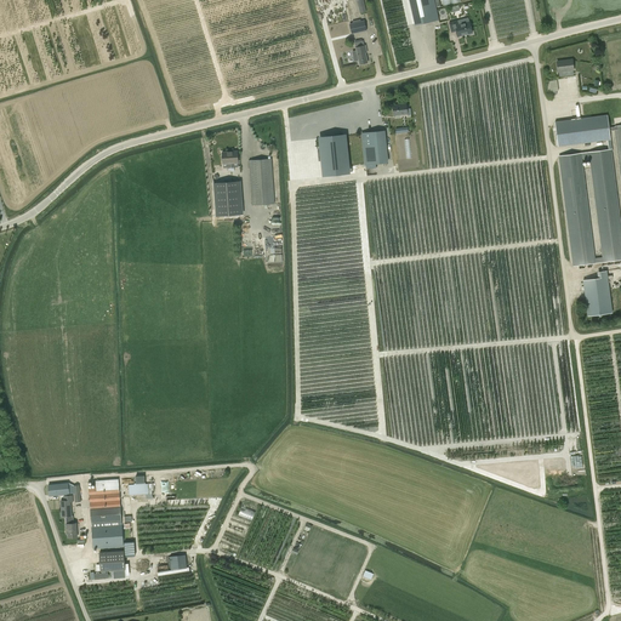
[(434,0),(409,0),(415,24),(439,20),(434,0)]
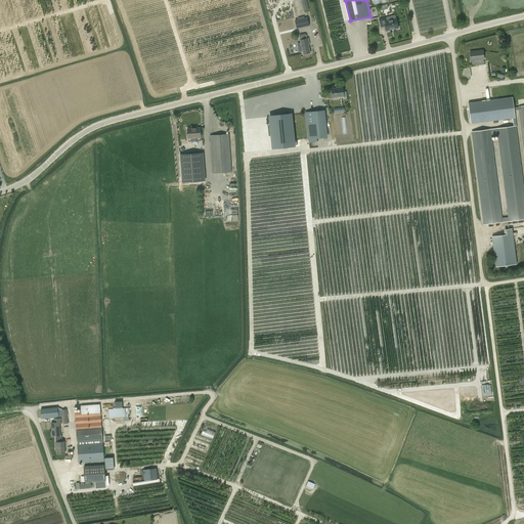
[(304,17),(304,16),(298,18),(298,19),(295,19),(297,29),(309,26),(307,17),(304,17)]
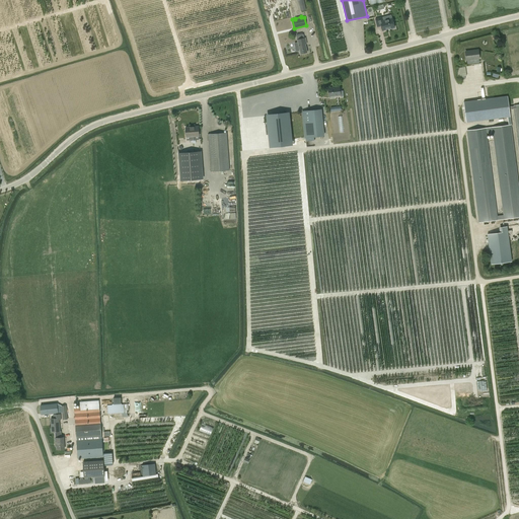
[(393,29),(394,27),(392,18),(383,20),(382,17),(375,19),(377,27),(381,26),(382,30),(390,28),(391,29),(393,29)]
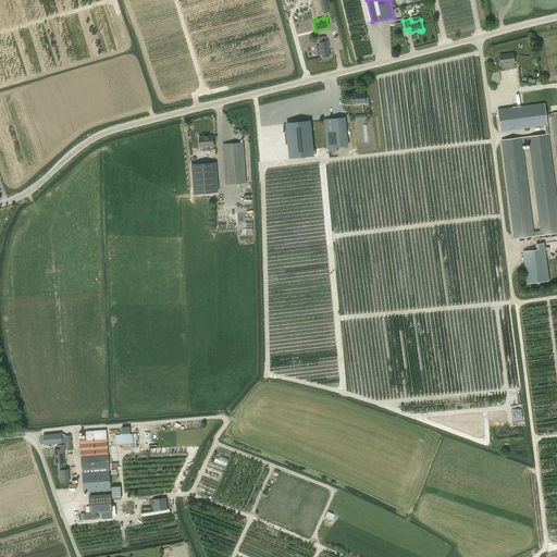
[(327,45),(329,45),(327,40),(326,41),(325,37),(319,38),(320,42),(319,42),(320,46),(316,47),(318,54),(322,54),(323,58),(330,57),(327,45)]
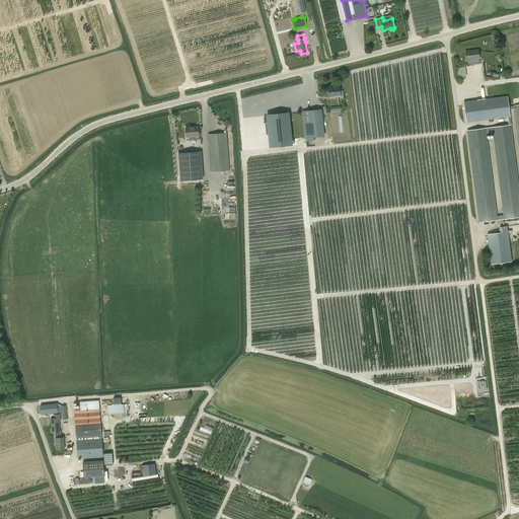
[(465,51),(466,60),(479,59),(478,50),(465,51)]
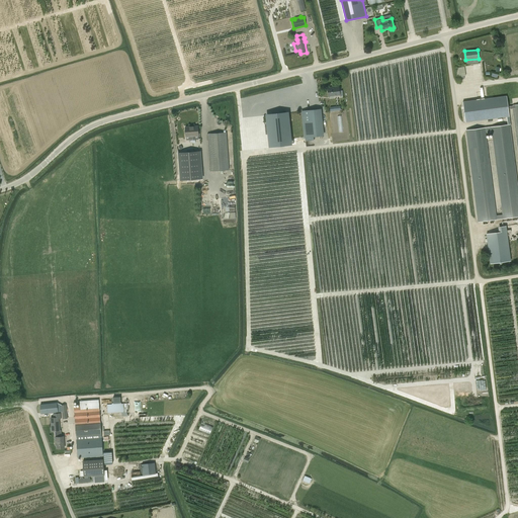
[(327,93),(328,93),(329,96),(339,95),(339,96),(343,96),(342,90),(339,91),(339,87),(328,88),(328,89),(327,90),(327,93)]
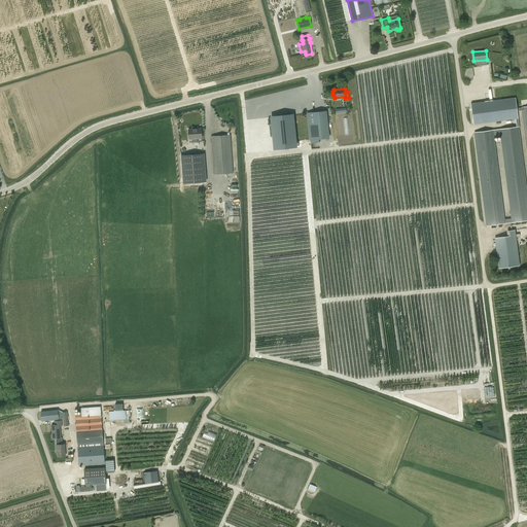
[(526,106),(522,108),(520,108),(519,108),(517,109),(516,98),(470,104),(473,125),(516,118),(517,127),(475,132),(487,224),(491,223),(492,227),(502,226),(502,222),(515,220),(515,224),(526,223),(525,219),(526,218),(526,189),(519,129),(520,129),(519,127),(518,118),(517,111),(519,111),(522,110),(526,147),(526,106)]
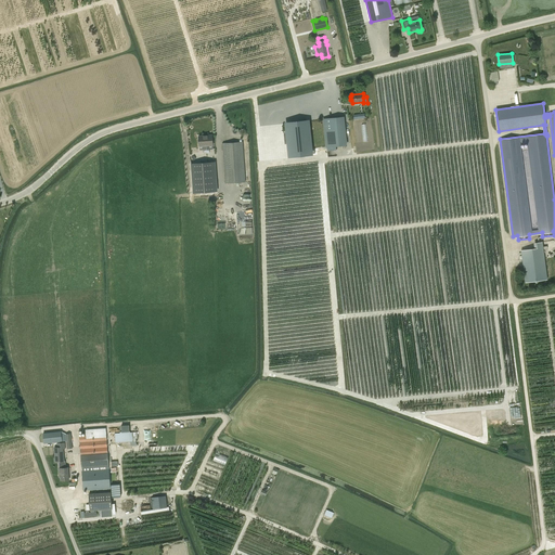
[(336,150),(335,145),(346,144),(343,117),(330,119),(324,119),(327,151),(336,150)]
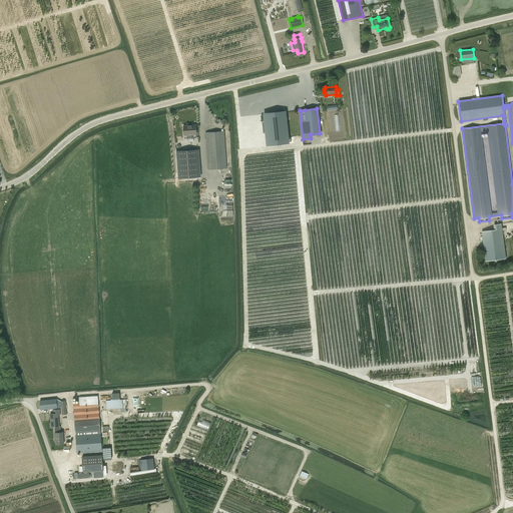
[(285,112),(265,114),(268,144),(288,142),(285,112)]
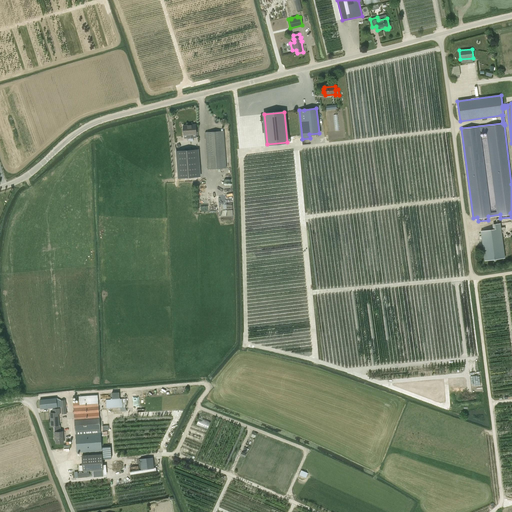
[(208,169),(226,168),(224,131),(205,132),(208,169)]
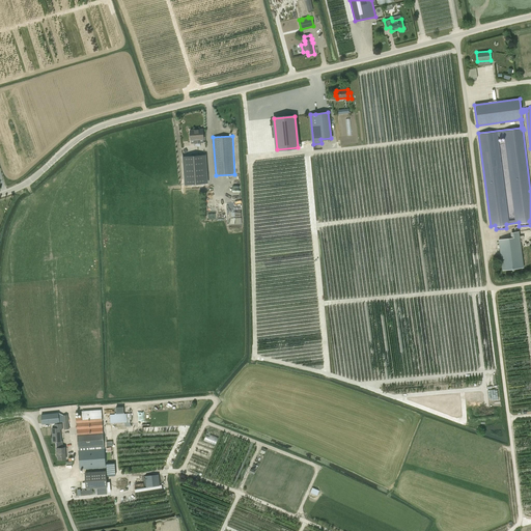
[(184,185),(208,184),(206,155),(182,156),(184,185)]
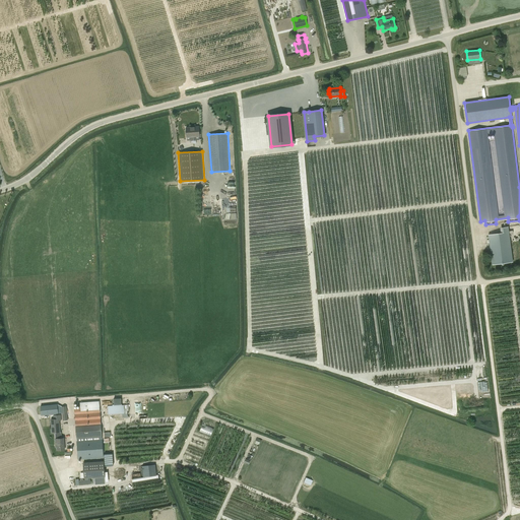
[(513,262),(511,244),(508,226),(500,228),(501,233),(488,235),(492,265),(513,262)]
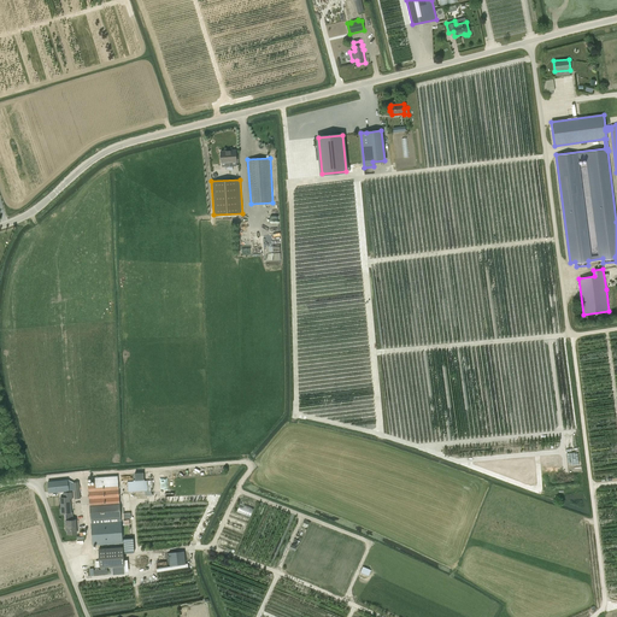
[(88,479),(90,519),(90,523),(93,545),(123,544),(122,521),(118,476),(88,479)]
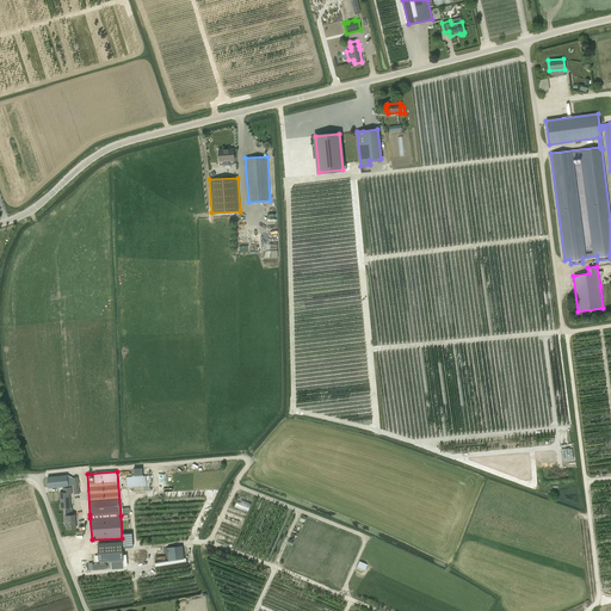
[(67,475),(48,477),(49,488),(68,486),(67,475)]
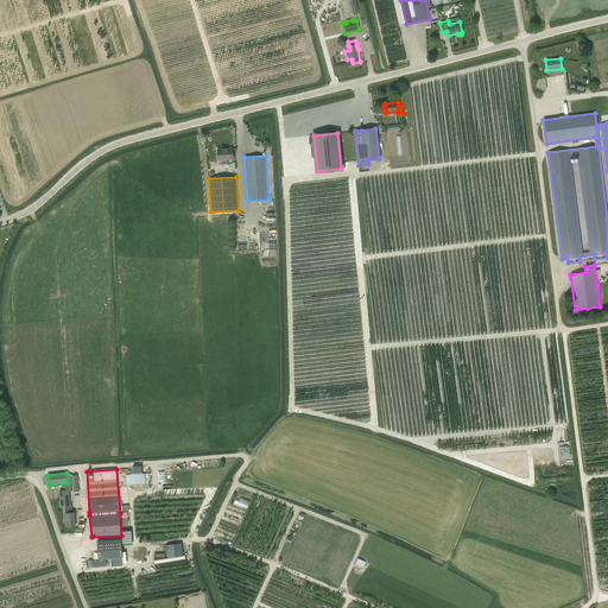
[(126,485),(143,483),(149,483),(149,480),(151,480),(150,473),(143,474),(126,475),(126,485)]
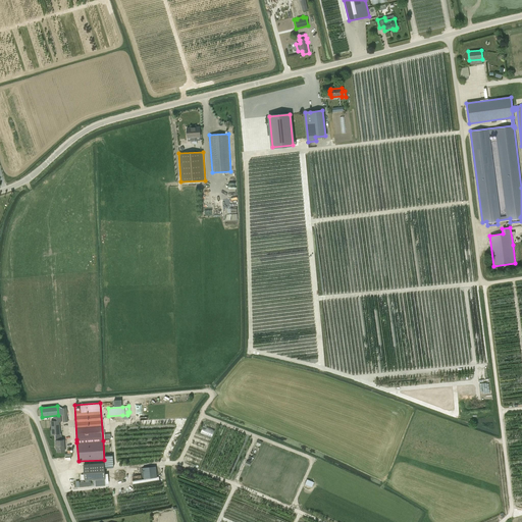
[(55,434),(55,437),(62,437),(61,433),(60,433),(59,422),(61,422),(61,416),(54,417),(54,421),(51,421),(52,434),(55,434)]
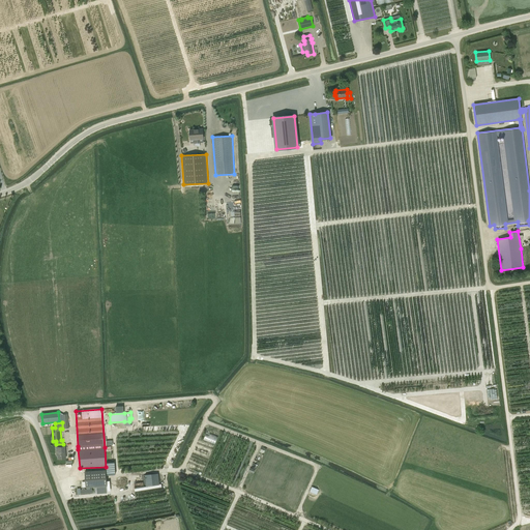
[(216,444),(219,436),(207,432),(204,440),(216,444)]
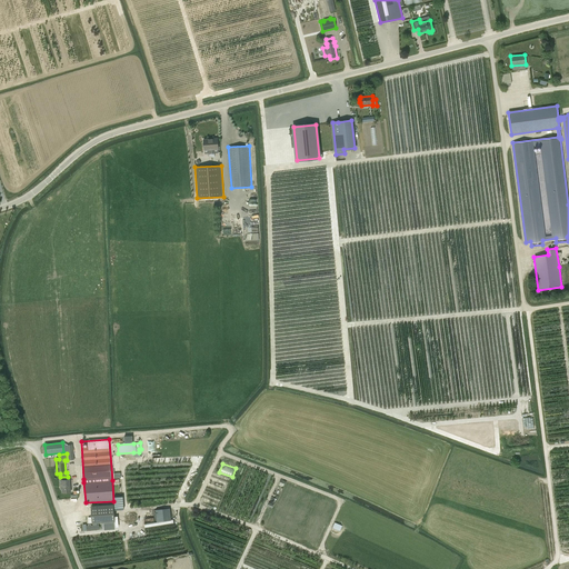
[(68,477),(60,477),(61,486),(62,486),(63,492),(70,492),(70,479),(68,480),(68,477)]
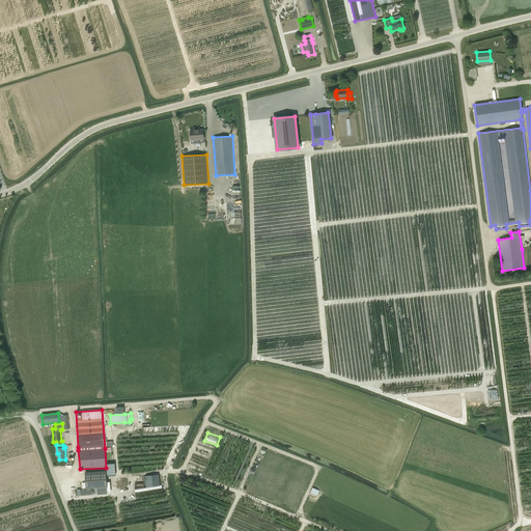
[(107,476),(115,476),(114,464),(106,464),(107,476)]
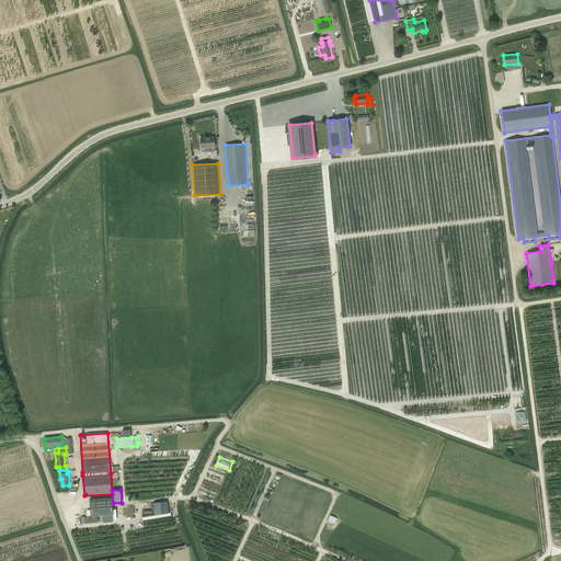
[(95,516),(98,516),(113,515),(112,497),(90,500),(91,516),(92,516),(92,518),(84,518),(86,523),(98,522),(98,517),(95,517),(95,516)]
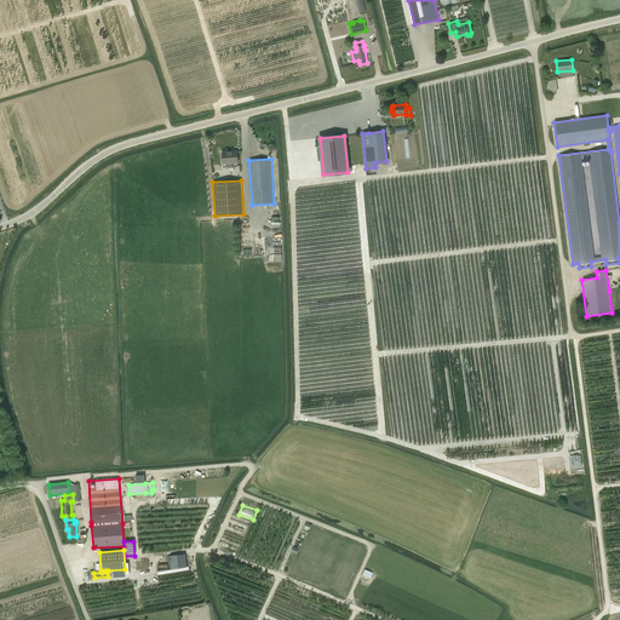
[(184,554),(168,556),(170,568),(185,567),(184,554)]
